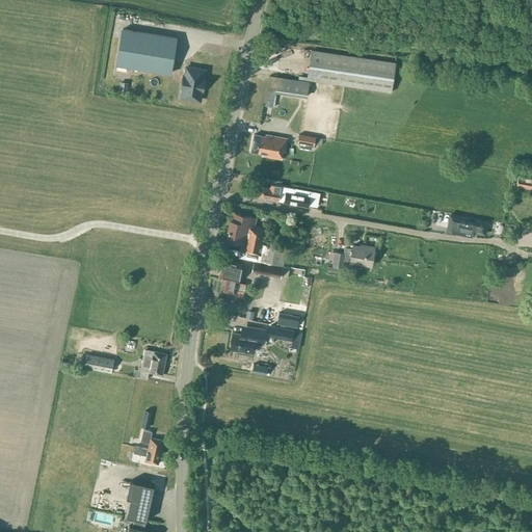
[(170,73),(177,38),(122,29),(116,63),(117,64),(116,70),(126,72),(127,65),(170,73)]
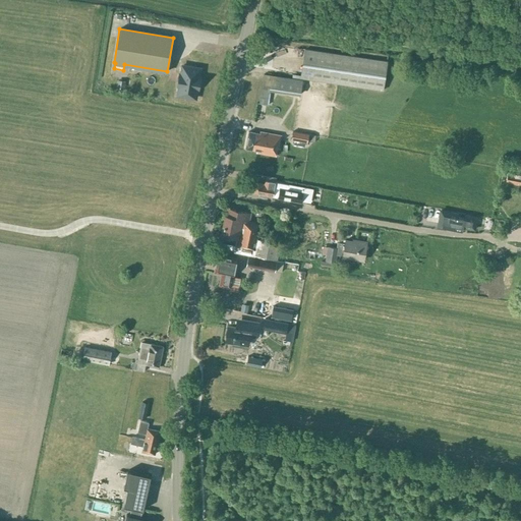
[(300,78),(383,91),(387,61),(305,49),(300,78)]
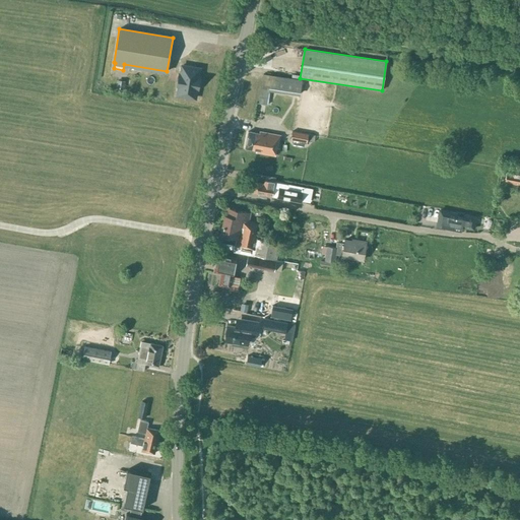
[(198,90),(200,76),(201,68),(181,65),(180,73),(179,73),(177,86),(178,87),(176,95),(196,99),(197,90),(198,90)]
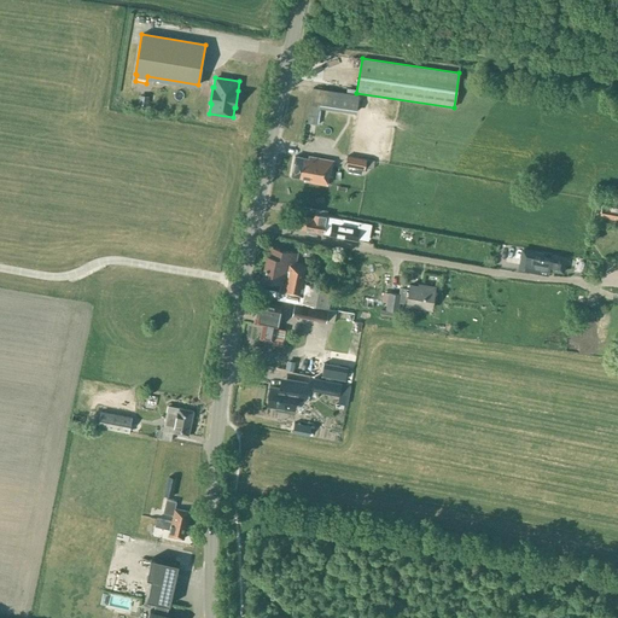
[(355,111),(357,94),(312,88),(307,123),(316,124),(319,106),(355,111)]
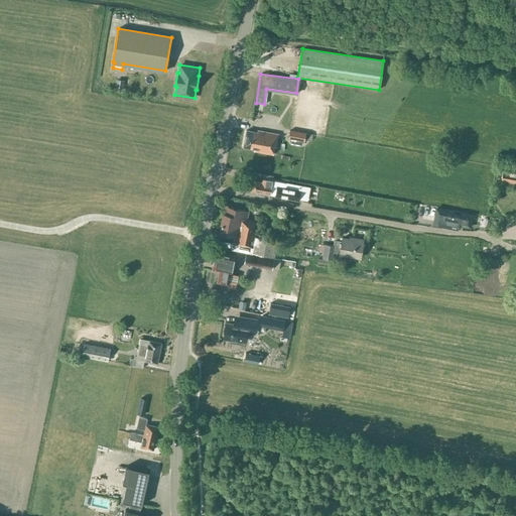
[(121,86),(123,79),(115,77),(114,85),(121,86)]
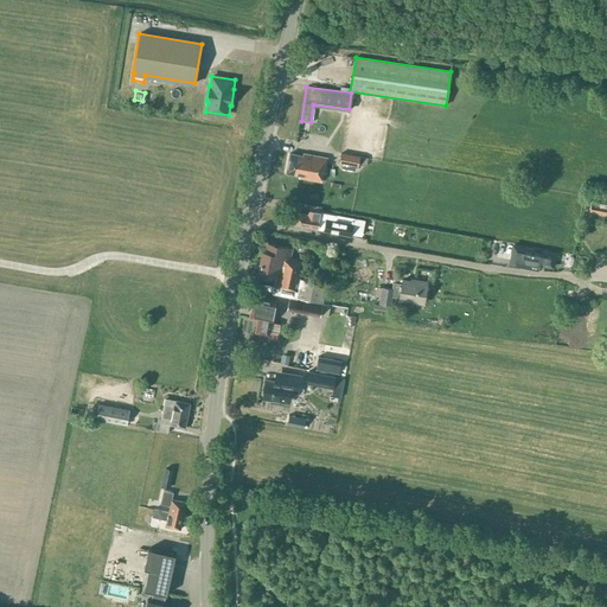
[(324,172),(326,158),(304,153),(302,155),(289,153),(286,173),(299,176),(299,178),(319,181),(321,171),(324,172)]
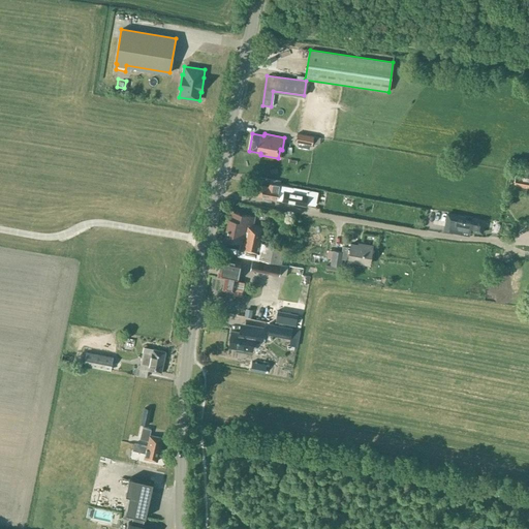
[(311,145),(313,136),(298,133),(296,142),(311,145)]
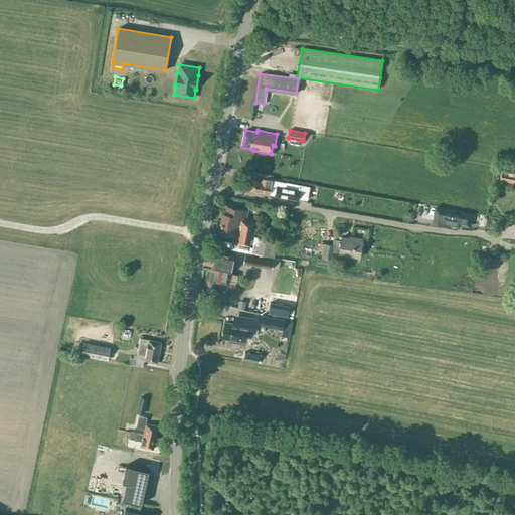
[(514,164),(511,164),(510,165),(510,169),(501,167),(499,179),(514,181),(514,164)]
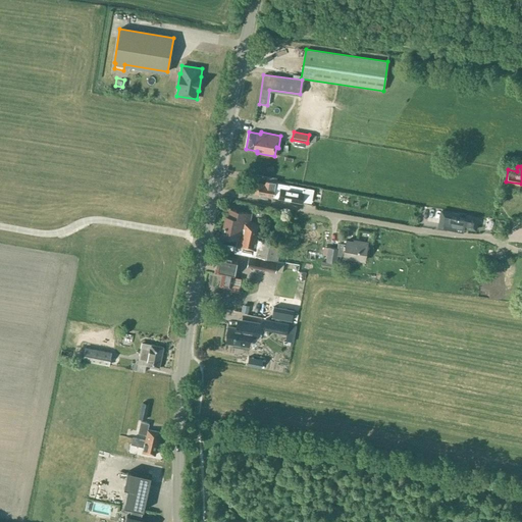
[(256,183),(254,194),(260,195),(259,198),(267,199),(268,197),(273,198),(273,197),(276,181),(265,179),(264,184),(256,183)]
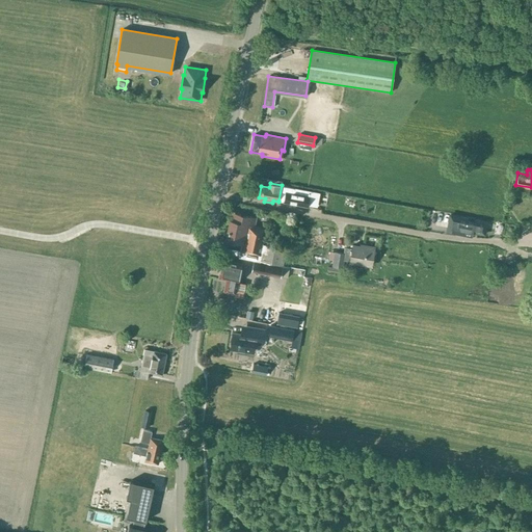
[(282,185),(278,201),(283,202),(308,207),(309,205),(317,206),(319,192),(282,185)]
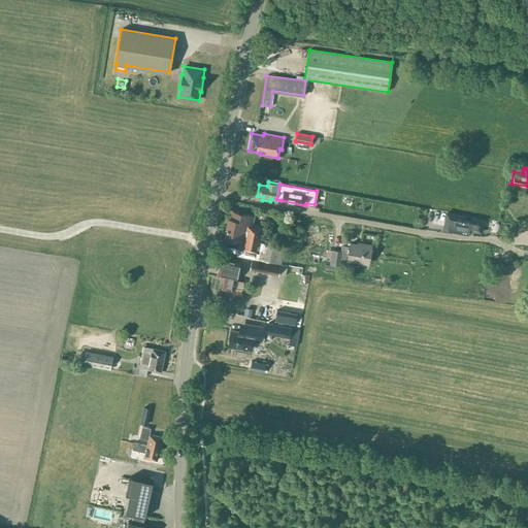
[(350,212),(352,195),(342,194),(340,211),(350,212)]
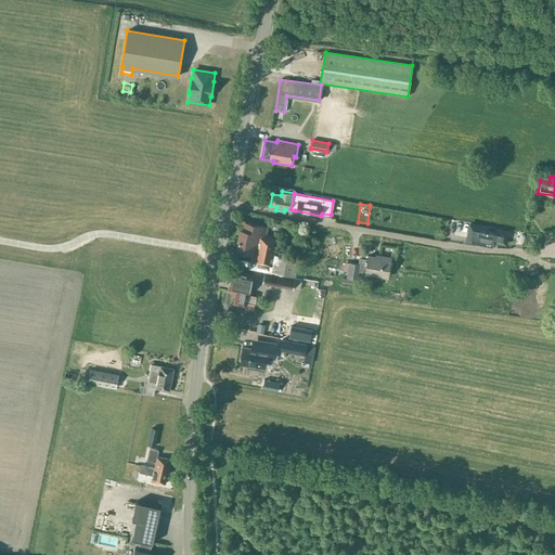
[(298,259),(275,255),(279,237),(263,234),(266,227),(247,223),(246,231),(241,230),(236,249),(253,253),(249,269),(271,273),(271,272),(295,276),(298,259)]
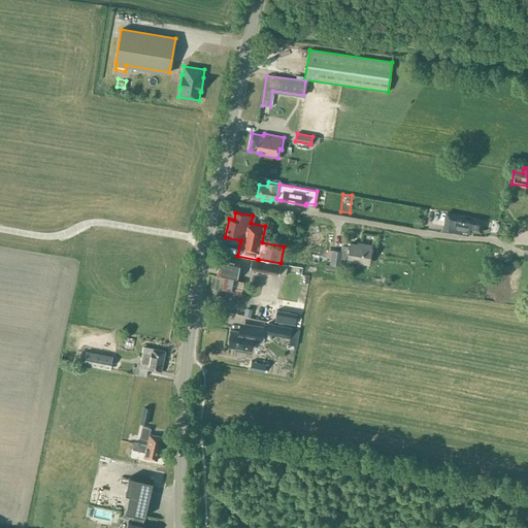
[(483,220),(444,212),(441,229),(467,233),(468,229),(481,232),(483,220)]
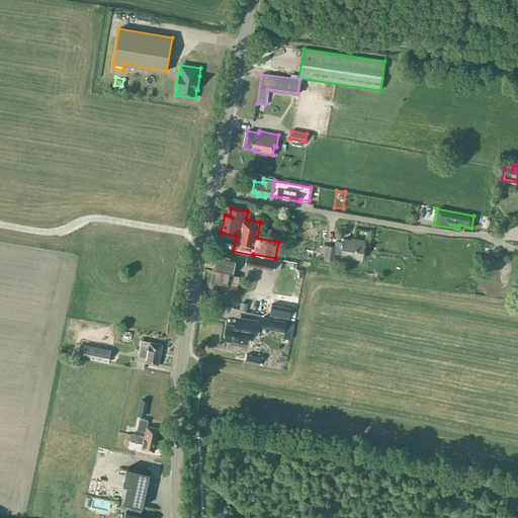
[(327,244),(324,258),(335,260),(336,252),(341,253),(362,256),(366,240),(357,238),(356,240),(344,237),(344,240),(338,239),(337,245),(327,244)]
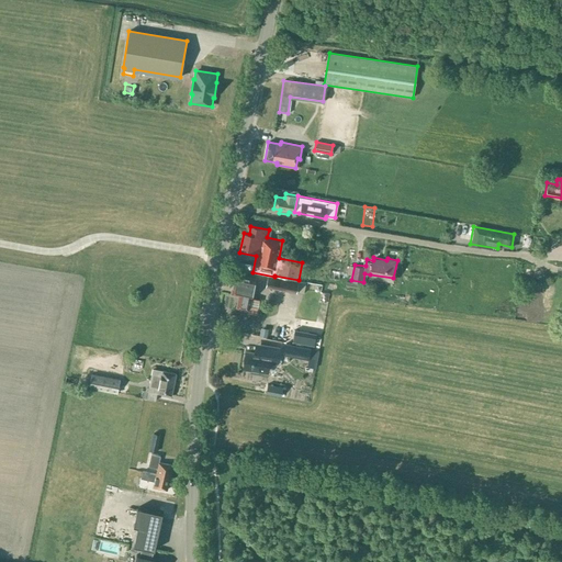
[(248,313),(257,315),(260,300),(251,298),(254,285),(255,285),(256,279),(235,274),(231,293),(239,295),(236,307),(248,310),(248,313)]
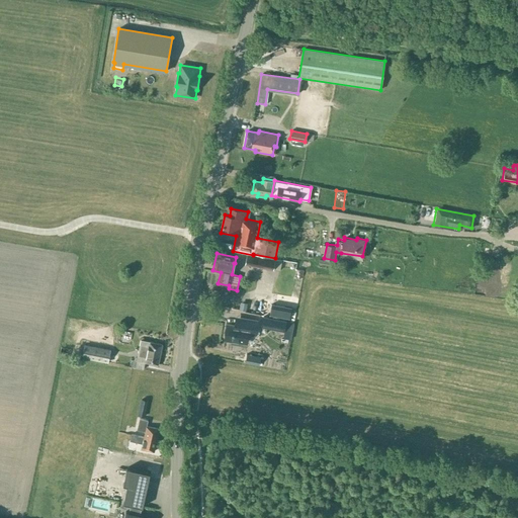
[(275,259),(264,257),(254,255),(253,256),(247,255),(245,264),(273,269),(275,259)]
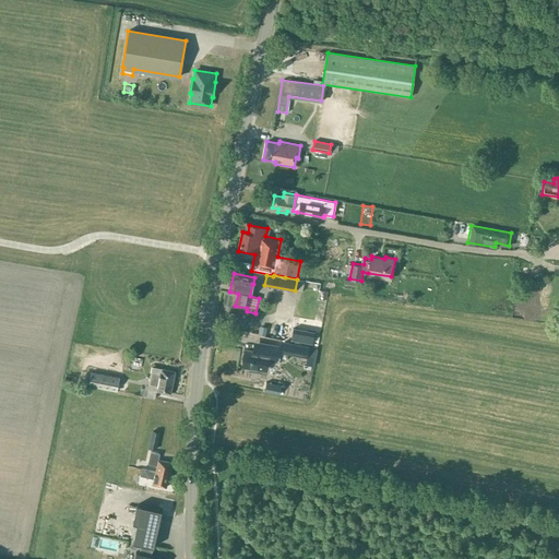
[(344,285),(358,288),(359,282),(345,280),(344,285)]
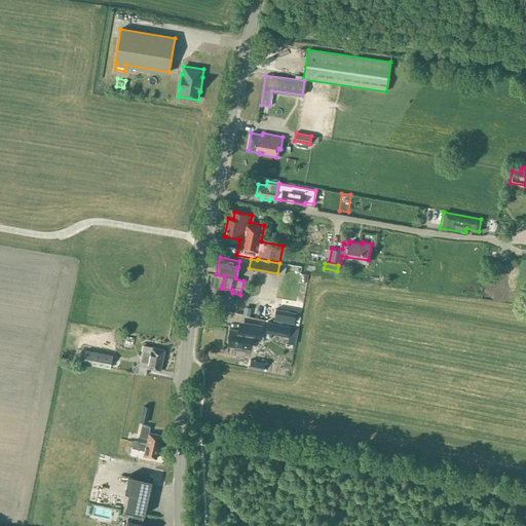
[(276,317),(275,297),(257,298),(257,306),(242,307),(242,313),(255,313),(255,318),(276,317)]
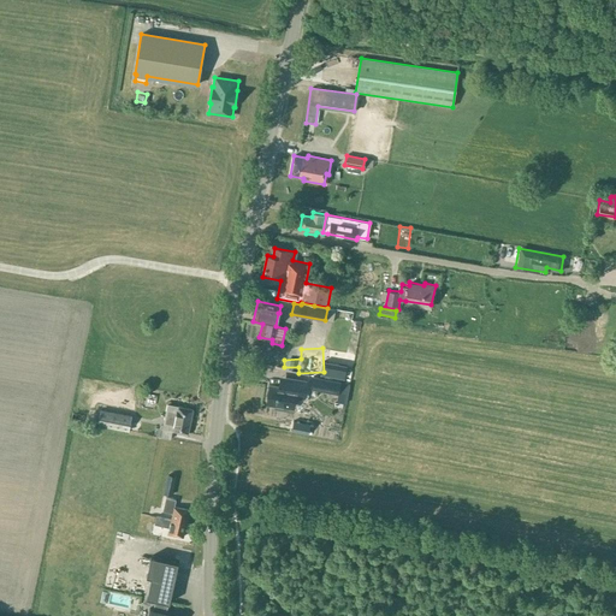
[(341,381),(312,377),(309,389),(338,395),(341,381)]
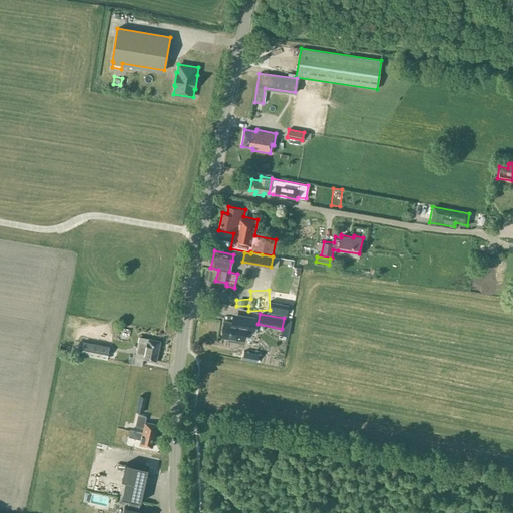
[(254,318),(238,315),(237,323),(224,321),(221,337),(242,340),(244,327),(252,328),(254,318)]
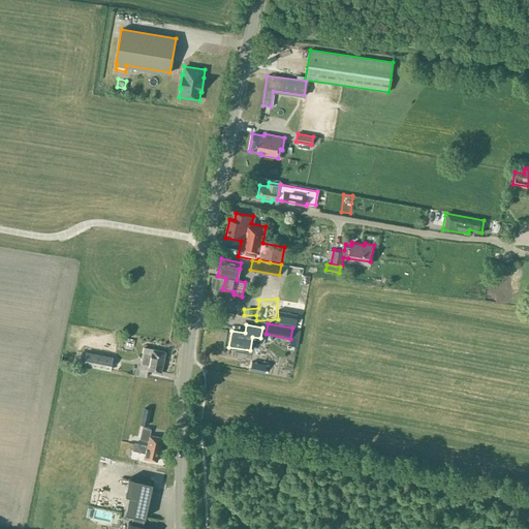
[(161,373),(165,351),(144,347),(139,368),(161,373)]
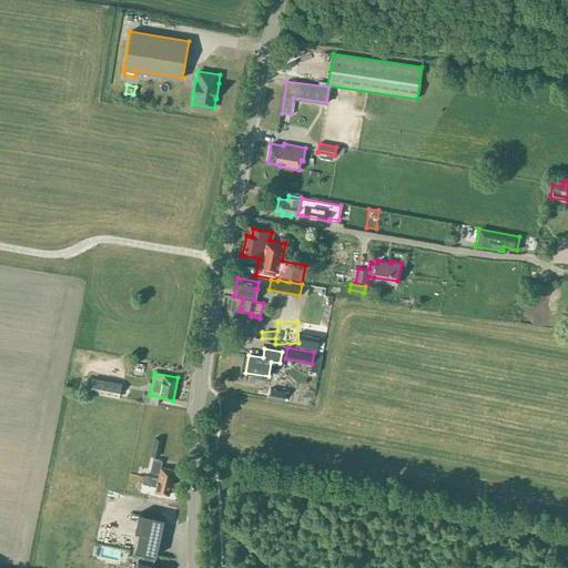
[(121,384),(92,378),(90,393),(119,398),(121,384)]
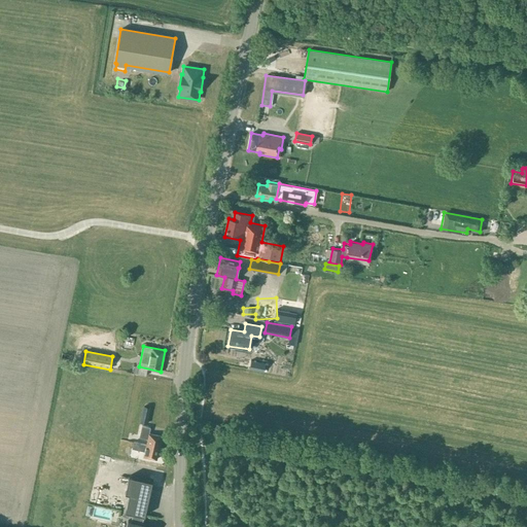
[(249,370),(262,373),(265,363),(251,361),(249,370)]
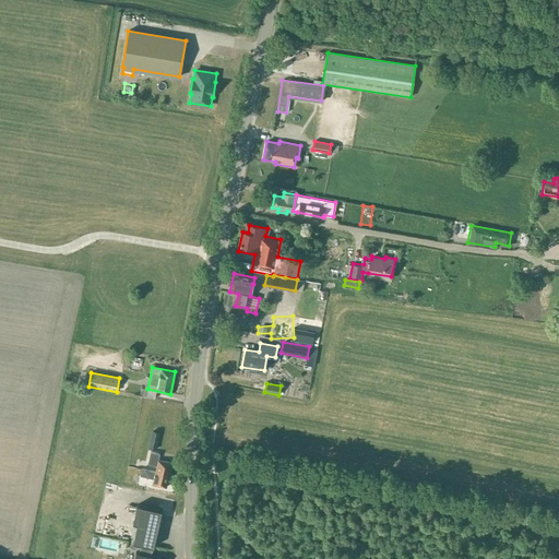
[(156,449),(159,433),(153,431),(149,447),(156,449)]
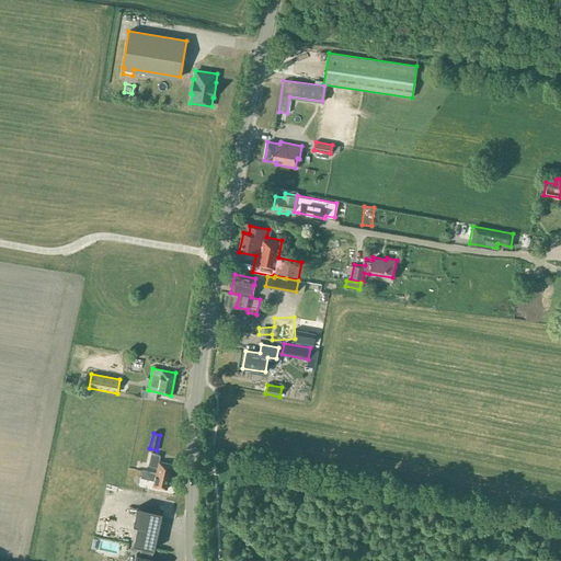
[(155,472),(170,476),(172,465),(159,461),(160,455),(150,453),(148,466),(156,468),(155,472)]
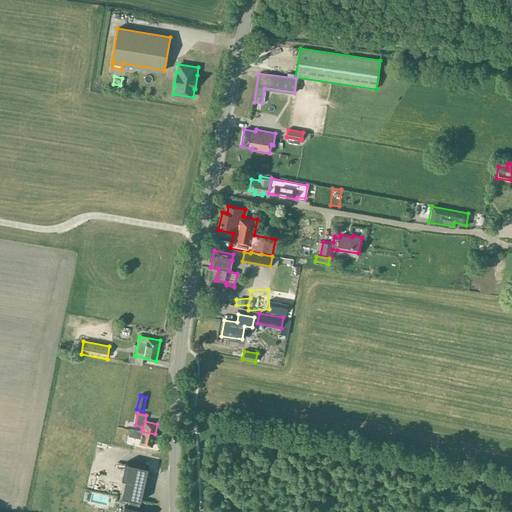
[(155,434),(129,429),(128,435),(140,438),(139,443),(152,446),(155,434)]
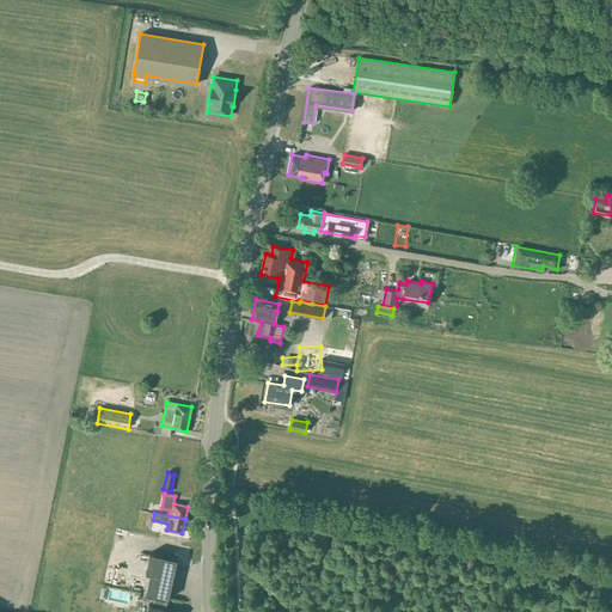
[(148,604),(146,611),(175,611),(176,610),(165,607),(177,560),(150,554),(146,573),(150,574),(146,593),(154,595),(152,605),(148,604)]
